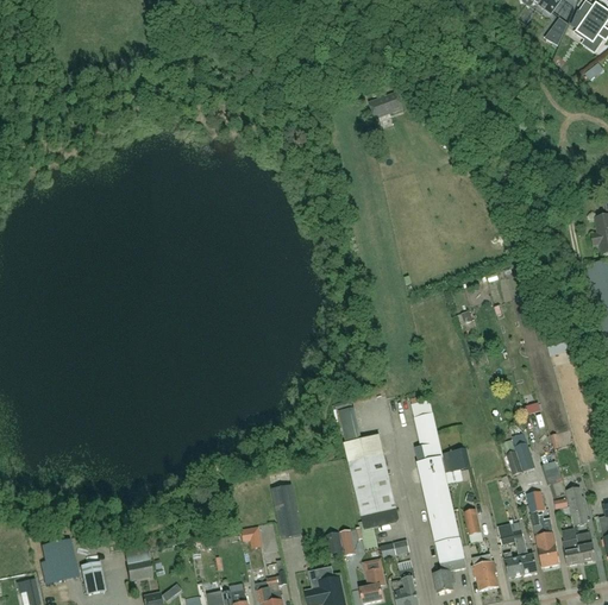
[(533,0),(550,12),(558,0),(533,0)]
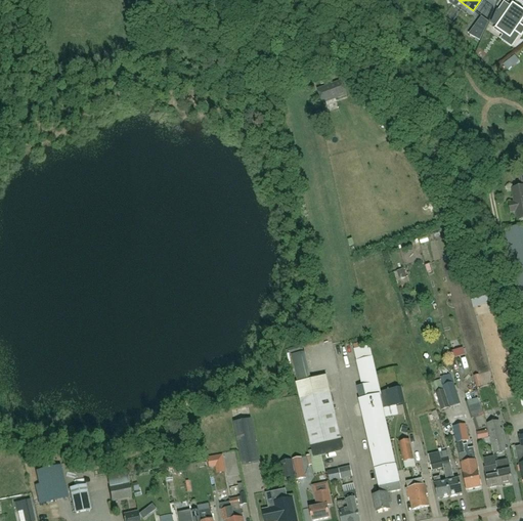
[(496,6),(490,19),(495,24),(494,26),(509,36),(514,30),(520,34),(522,30),(522,24),(519,22),(522,15),(522,7),(512,0),(504,11),(496,6)]
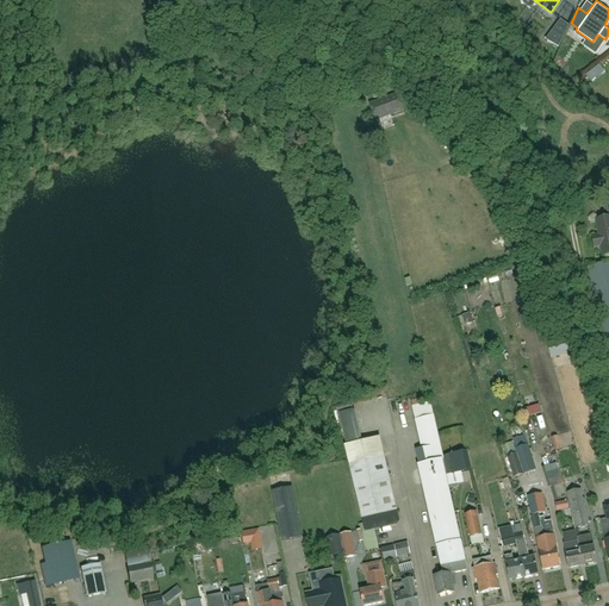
[(567,24),(559,18),(545,37),(557,44),(567,24)]
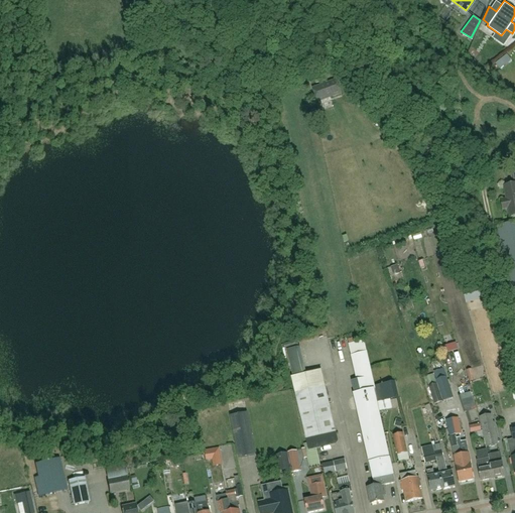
[(312,86),(317,99),(340,91),(335,78),(312,86)]
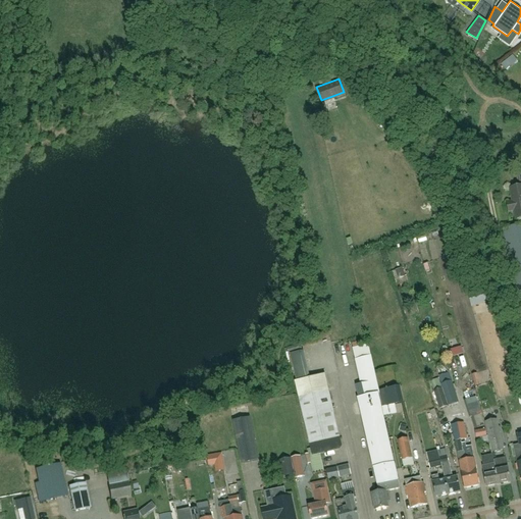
[(354,99),(355,107),(351,108),(353,116),(363,114),(360,98),(354,99)]
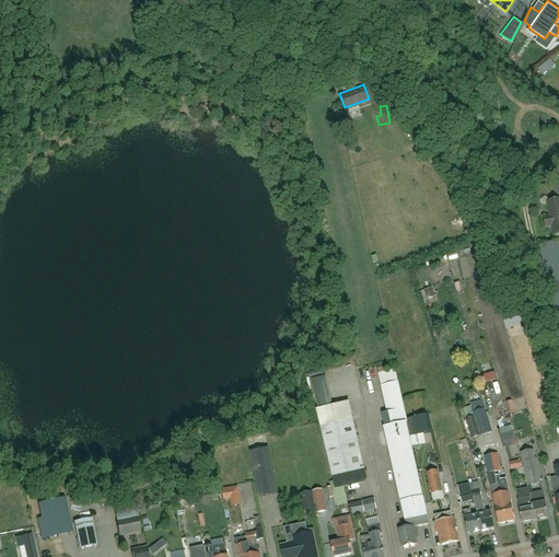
[(558,196),(546,199),(548,213),(543,215),(544,224),(550,223),(551,233),(558,231),(558,196)]
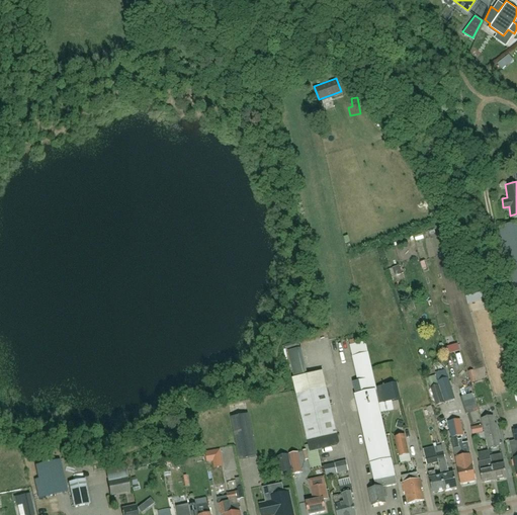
[(516,220),(498,225),(516,315),(516,220)]
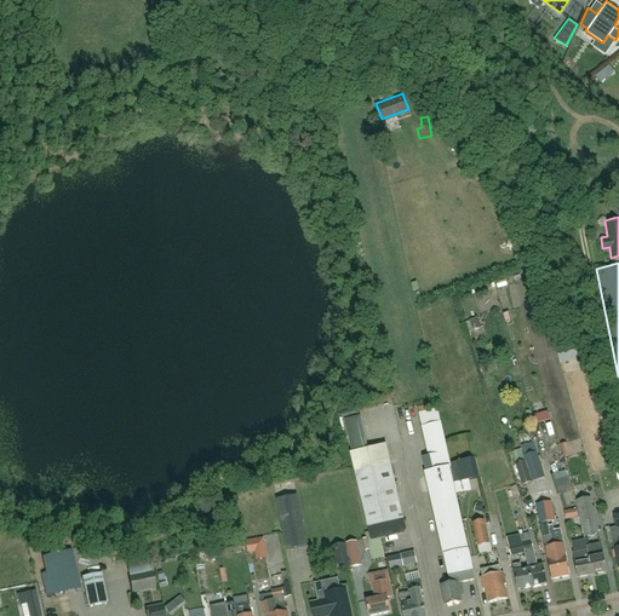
[(552,338),(559,358),(580,352),(574,332),(552,338)]
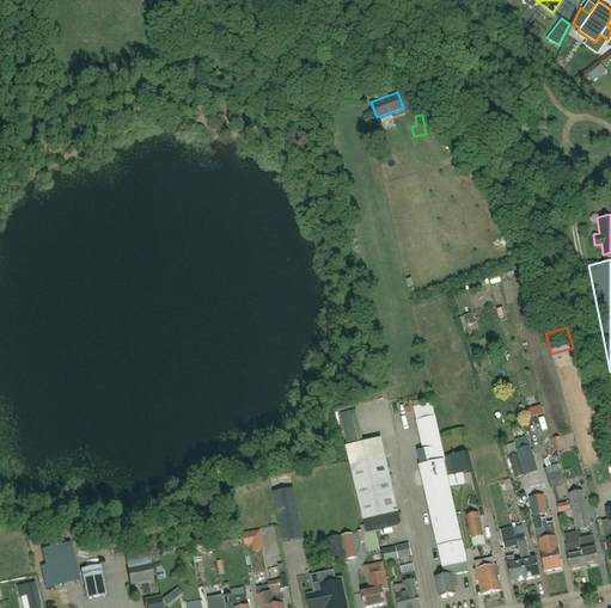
[(457,584),(454,572),(468,569),(443,459),(444,458),(431,401),(413,405),(422,447),(416,448),(420,464),(419,464),(437,546),(438,546),(444,573),(434,576),(438,595),(454,591),(453,585),(457,584)]
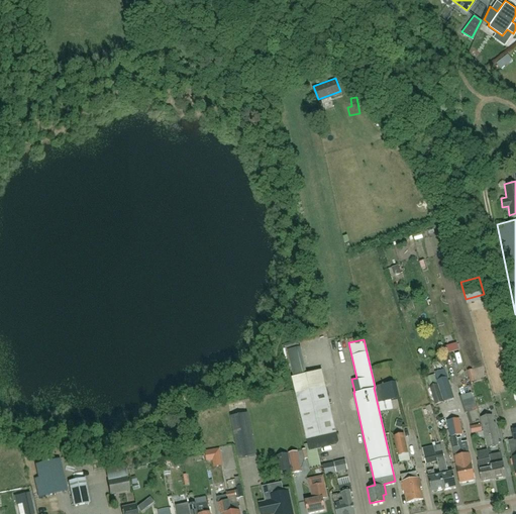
[(436,379),(446,375),(443,368),(433,371),(436,379)]
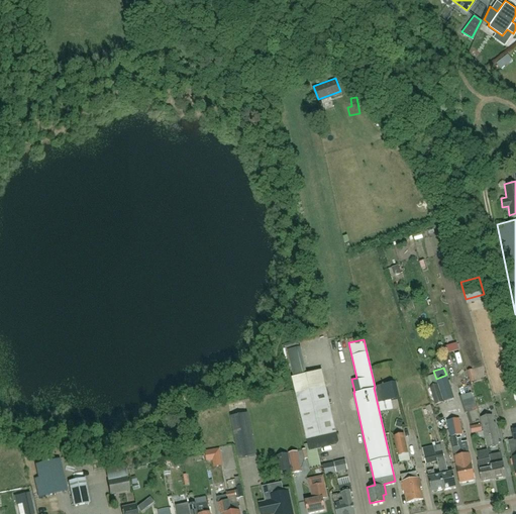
[(334,441),(336,437),(320,369),(291,376),(308,447),(334,441)]
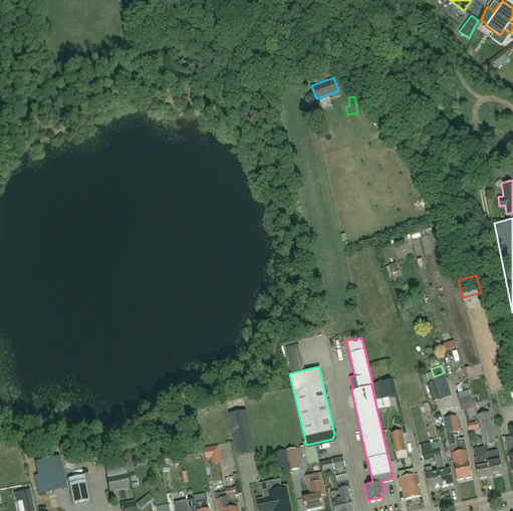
[(444,372),(434,376),(441,397),(450,394),(444,372)]
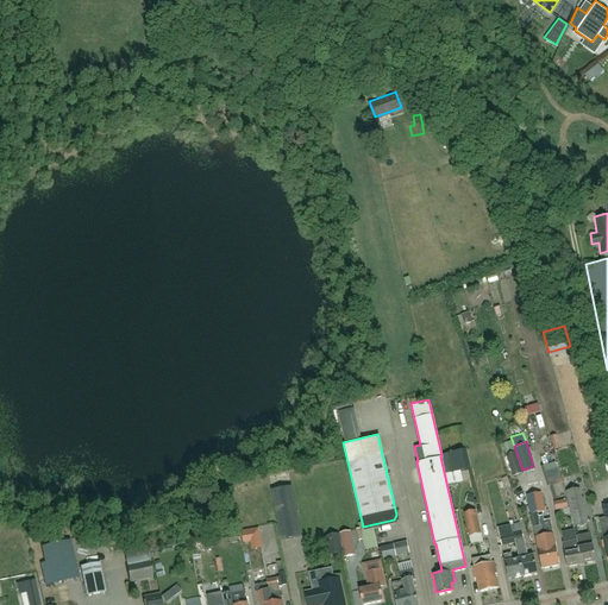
[(464,447),(444,452),(449,471),(469,466),(464,447)]
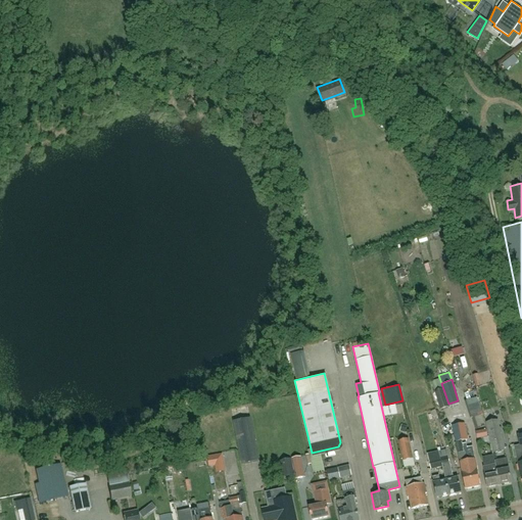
[(441,387),(433,389),(439,408),(447,405),(441,387)]
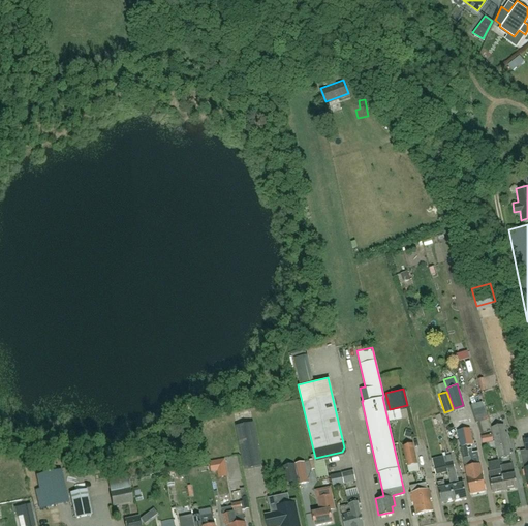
[(482,400),(470,403),(476,421),(487,416),(482,400)]
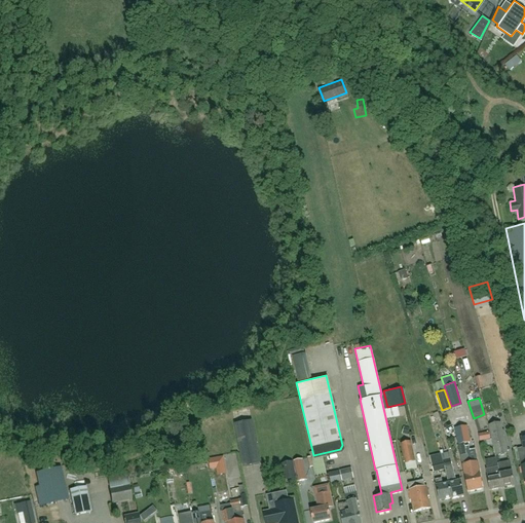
[(251,418),(233,421),(241,463),(259,460),(251,418)]
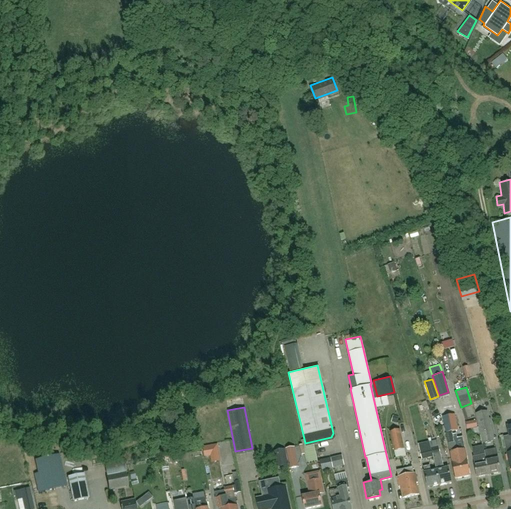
[(486,409),(475,412),(481,441),(492,438),(486,409)]
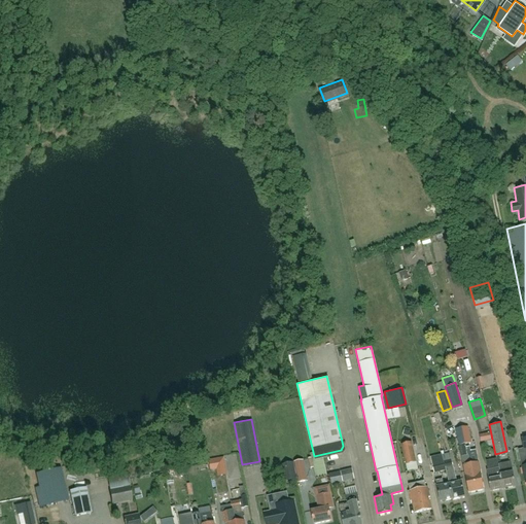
[(467,424),(461,425),(464,442),(470,441),(467,424)]
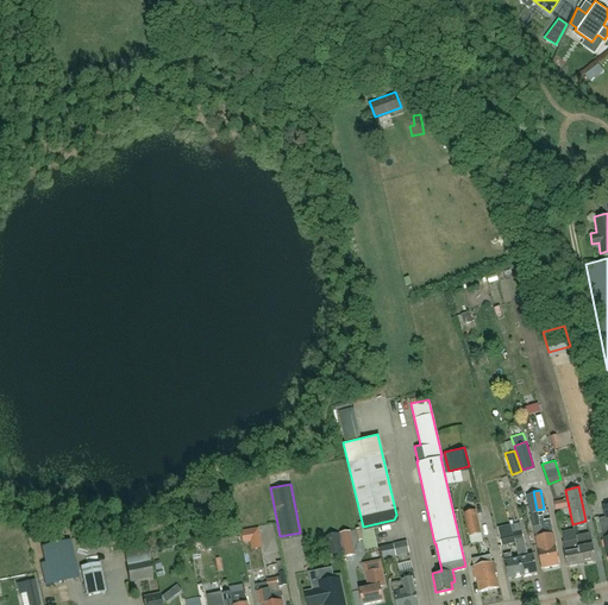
[(533,491),(526,493),(530,511),(537,510),(533,491)]
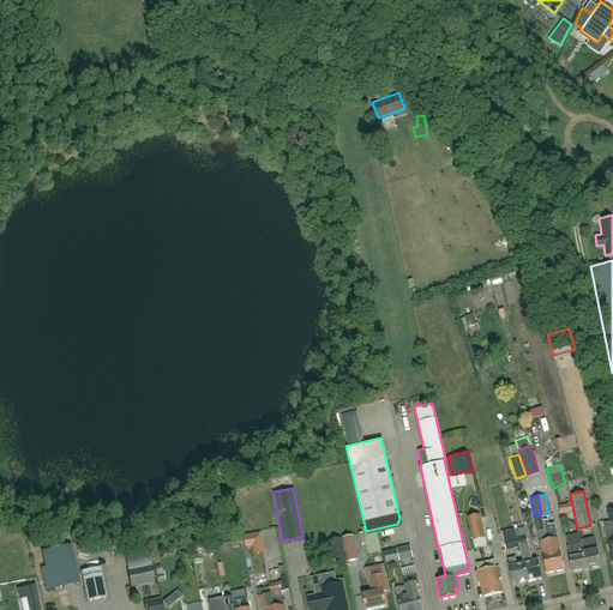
[(570,500),(559,502),(562,512),(572,509),(570,500)]
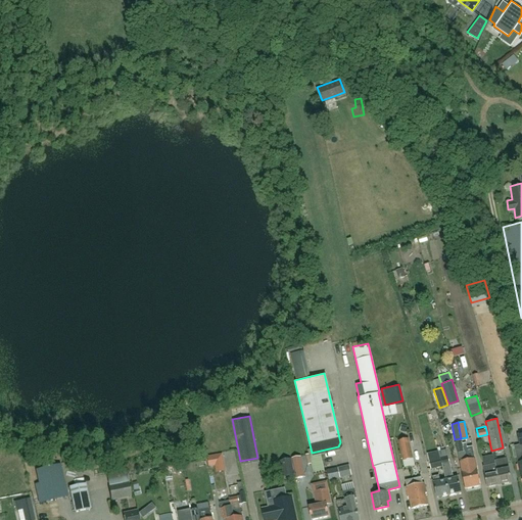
[(397,439),(404,466),(414,464),(408,436),(397,439)]
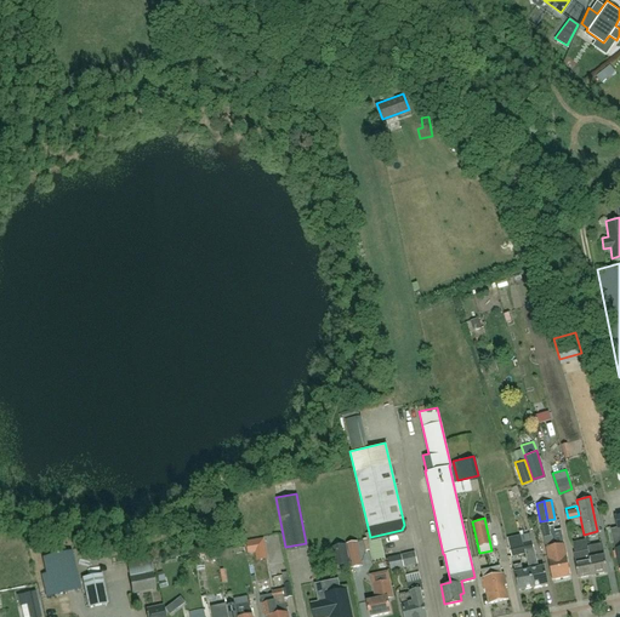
[(551,533),(561,576),(569,573),(561,531),(555,532),(553,529),(550,530),(550,533),(551,533)]
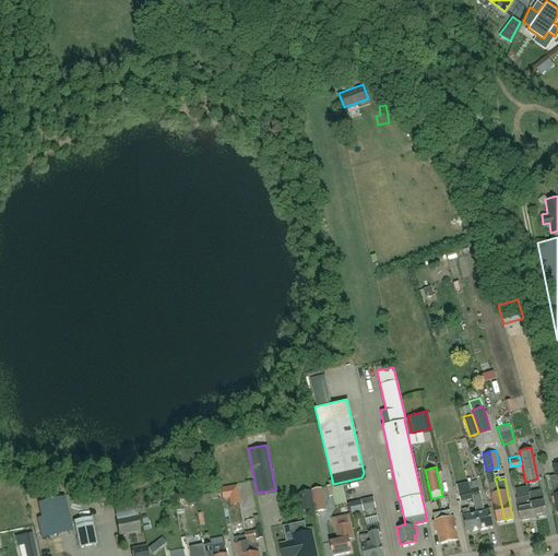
[(467,481),(455,483),(459,498),(472,496),(470,487),(467,481)]
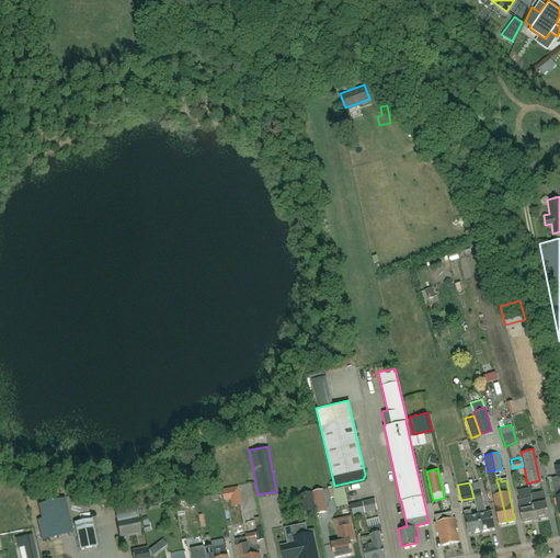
[(498,482),(496,482),(490,484),(498,522),(506,521),(498,482)]
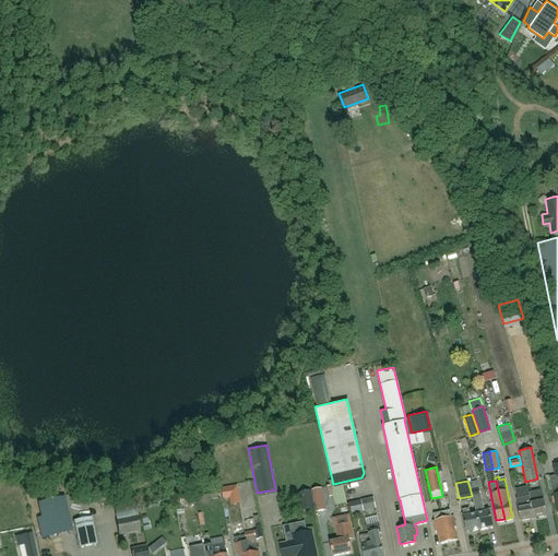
[(232,503),(238,501),(235,483),(221,486),(223,494),(229,493),(232,503)]
